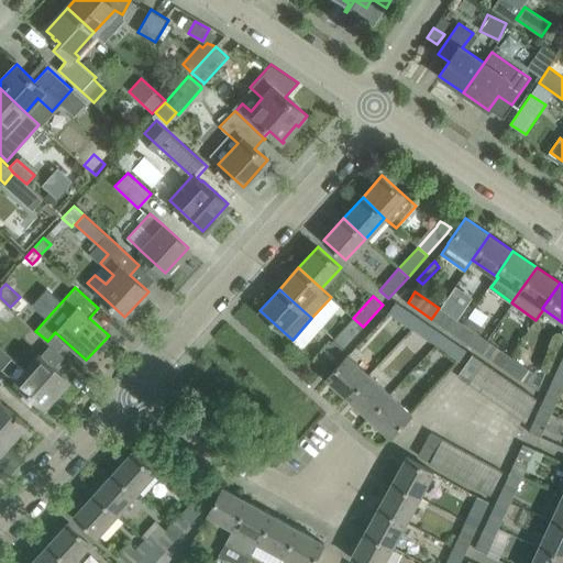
[(462,324),(456,320),(464,308),(449,298),(440,309),(439,308),(431,319),(455,334),(462,324)]
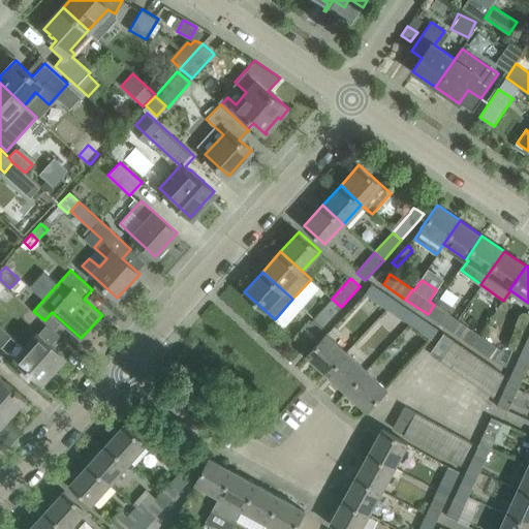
[(386,309),(394,299),(371,283),(365,293),(386,309)]
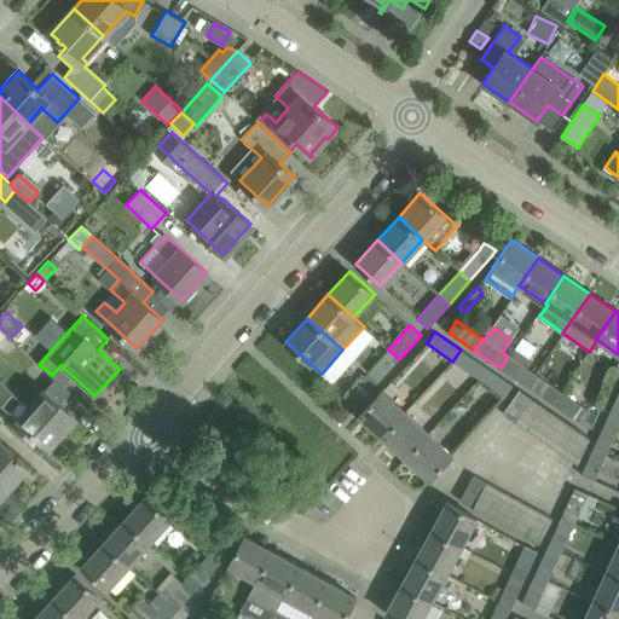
[(0,348),(0,351),(39,386),(51,374),(39,364),(10,339),(0,348)]
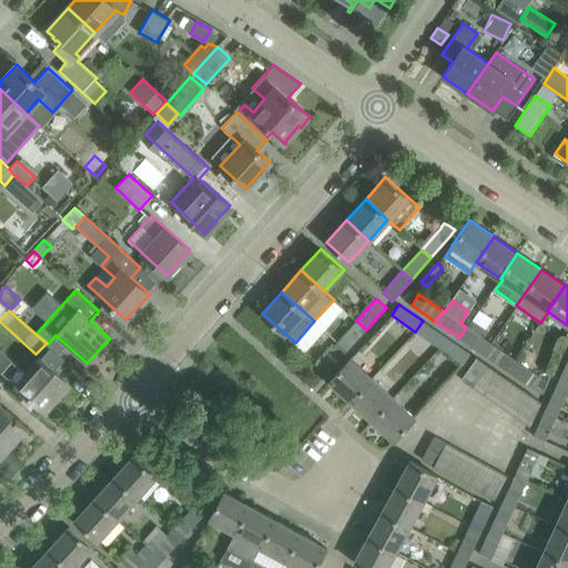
[(490,343),(484,338),(489,330),(473,318),(466,327),(459,337),(483,354),(490,343)]
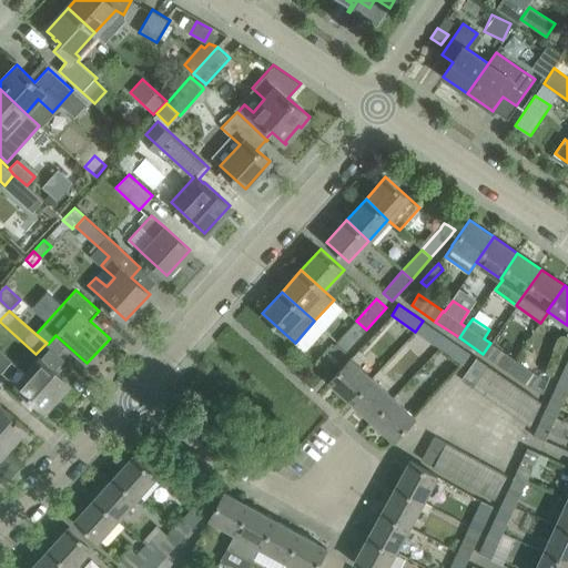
[(356,321),(337,342),(347,351),(366,330),(356,321)]
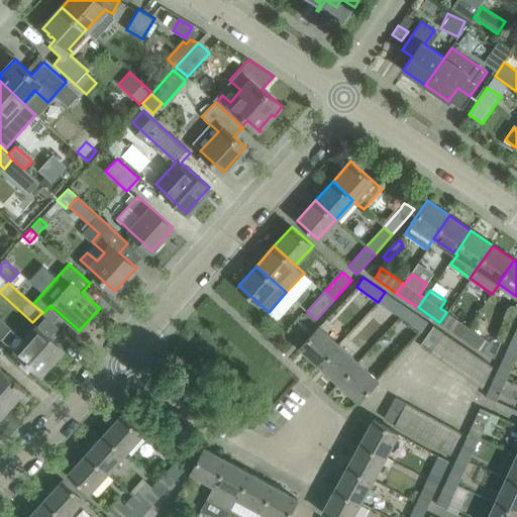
[(400,316),(407,307),(385,292),(378,302),(400,316)]
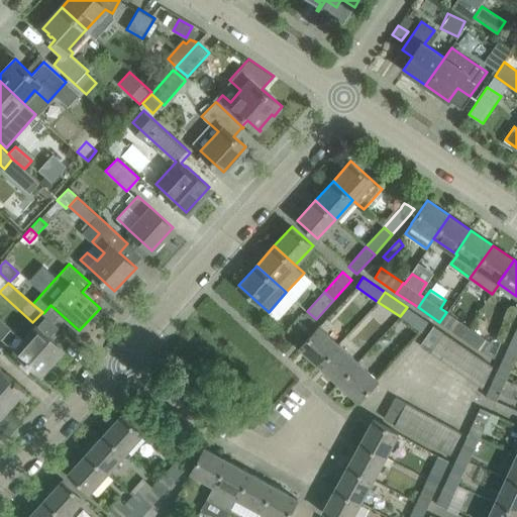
[(400,316),(421,331),(428,321),(407,307),(400,316)]
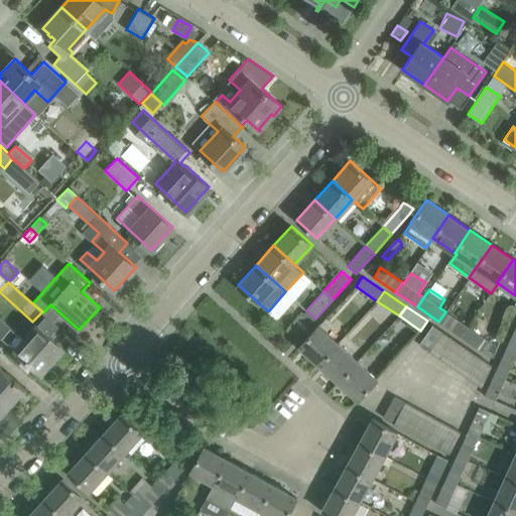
[(297,339),(315,318),(306,310),(288,331),(297,339)]
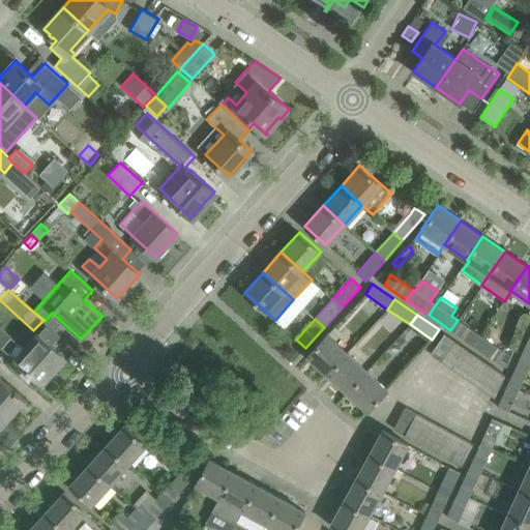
[(473,346),(479,335),(458,320),(450,330),(473,346)]
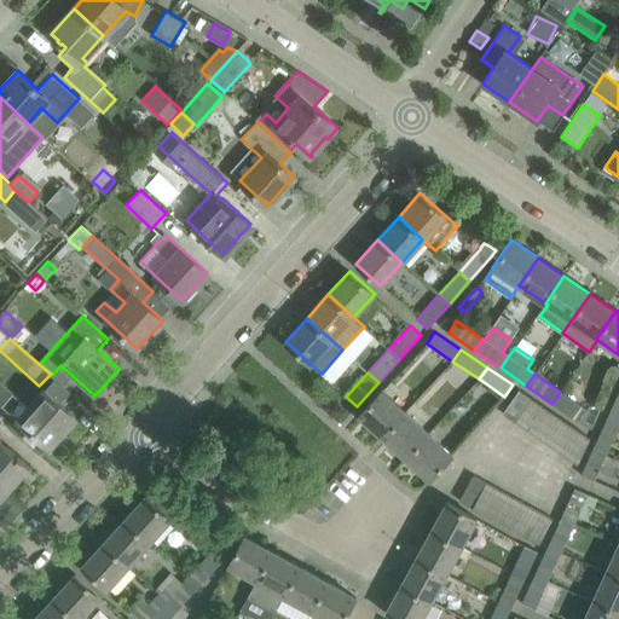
[(75,416),(45,389),(29,408),(12,392),(13,392),(0,380),(0,406),(1,405),(48,447),(75,416)]
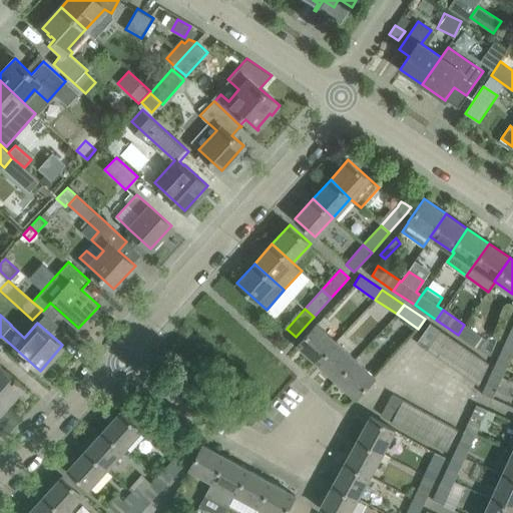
[(317,362),(336,341),(317,323),(298,344),(317,362)]
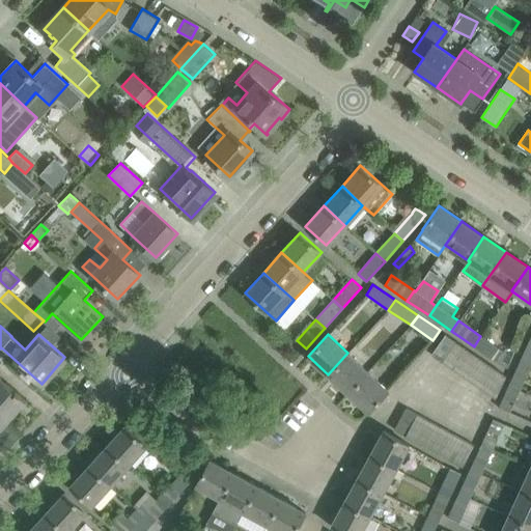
[(440,361),(454,340),(445,334),(430,355),(440,361)]
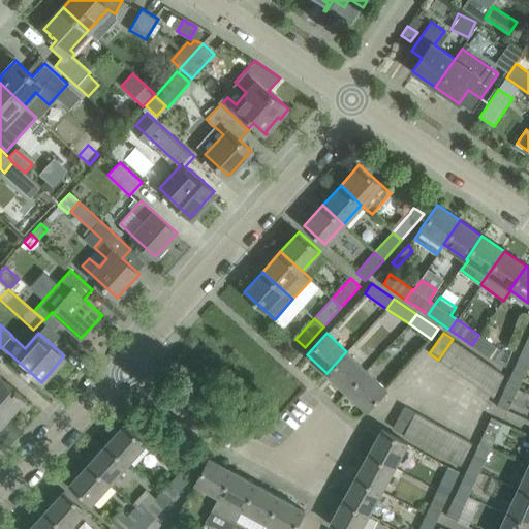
[(472,345),(495,361),(501,350),(478,335),(472,345)]
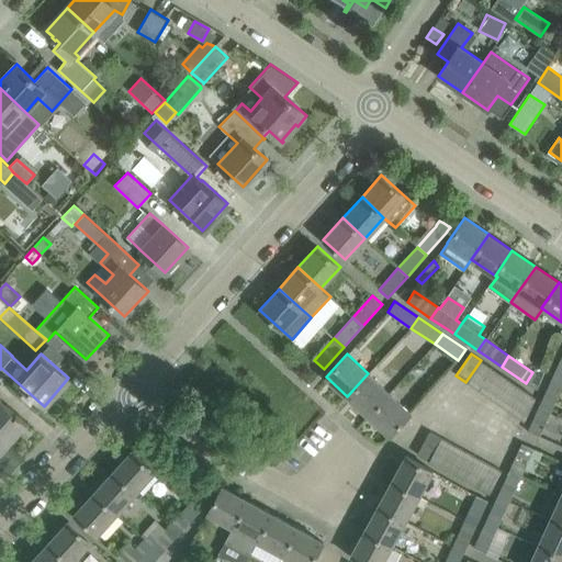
[(478,390),(493,368),(481,360),(465,382),(478,390)]
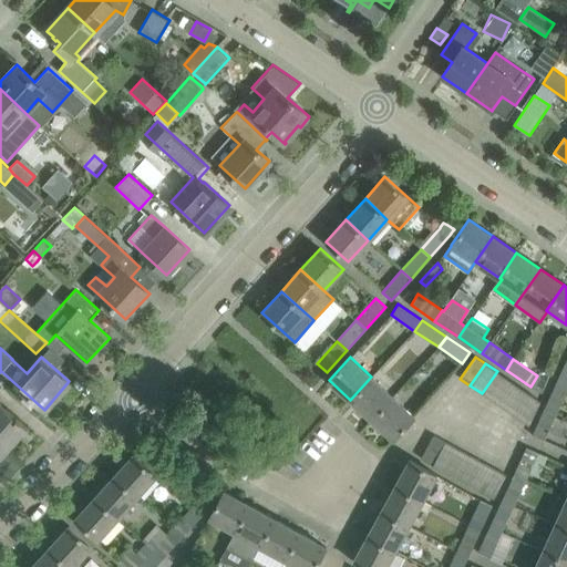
[(494,401),(508,380),(497,371),(482,393),(494,401)]
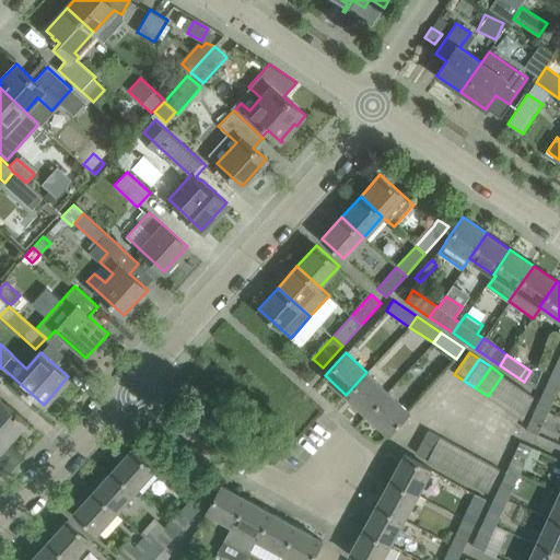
[(368,415),(388,392),(366,372),(346,395),(368,415)]
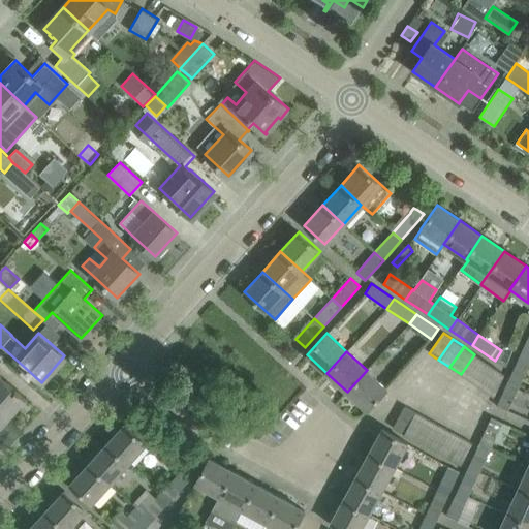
[(471,382),(486,362),(474,354),(461,374),(471,382)]
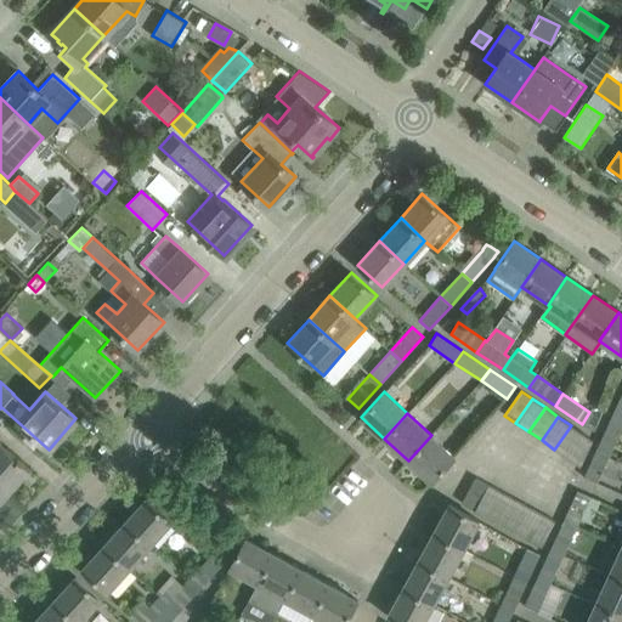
[(0,486),(7,495),(30,469),(0,441),(0,427),(4,423),(0,418),(0,486)]
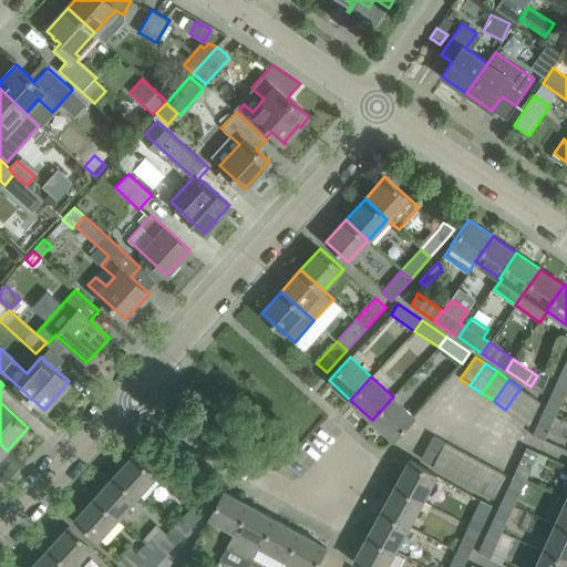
[(566,387),(556,382),(547,401),(559,405),(566,389),(566,387)]
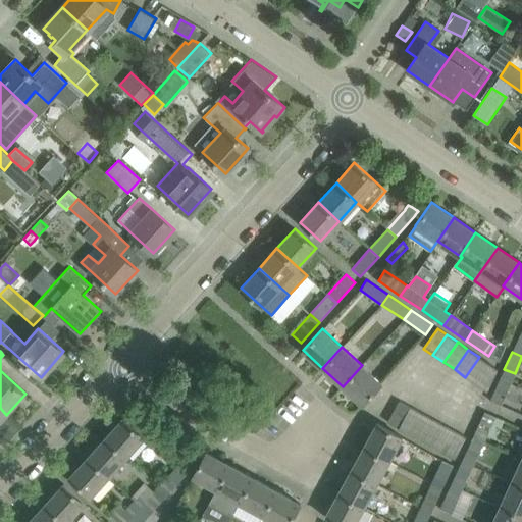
[(476,384),(489,364),(479,357),(465,377),(476,384)]
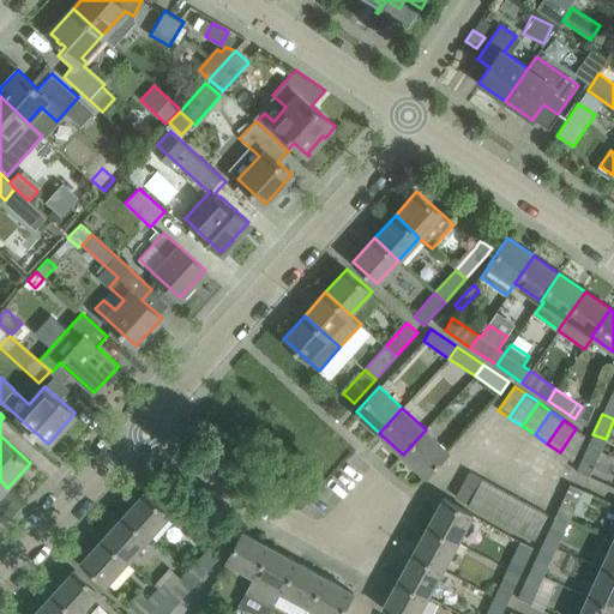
[(572,461),(585,434),(576,428),(560,452),(572,461)]
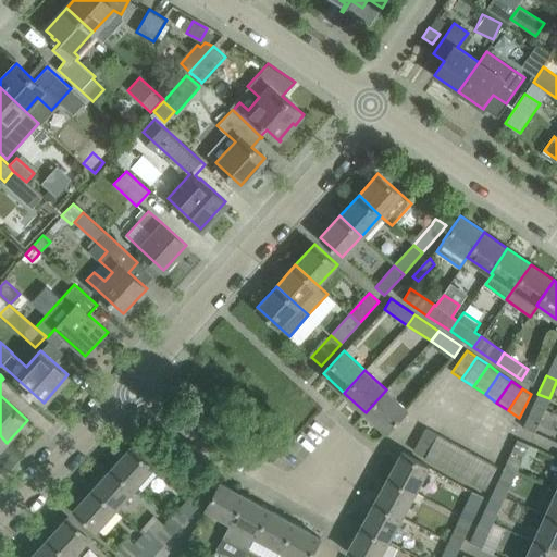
[(386,432),(407,409),(386,390),(366,412),(386,432)]
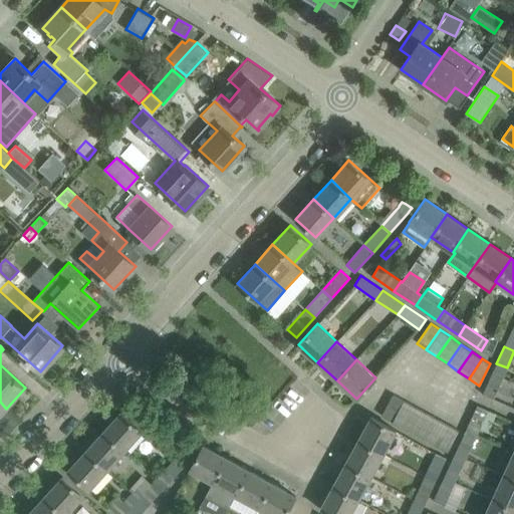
[(485,388),(496,393),(504,374),(493,369),(485,388)]
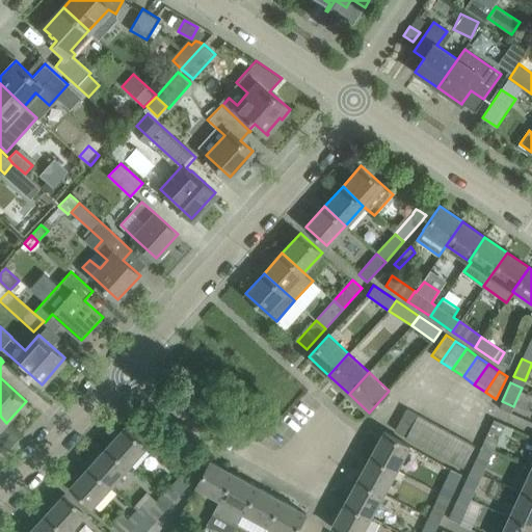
[(406,436),(417,414),(406,408),(395,430),(406,436)]
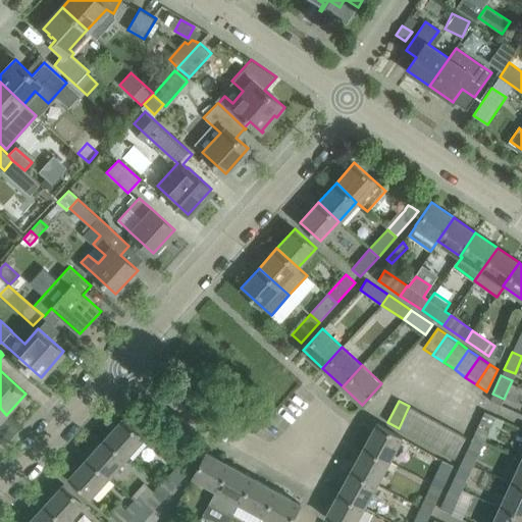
[(410,434),(421,412),(409,406),(399,428),(410,434)]
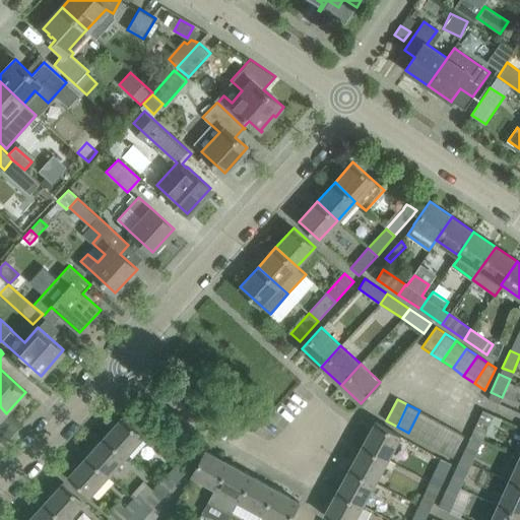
[(482,409),(474,428),(485,433),(494,415),(494,414),(482,409)]
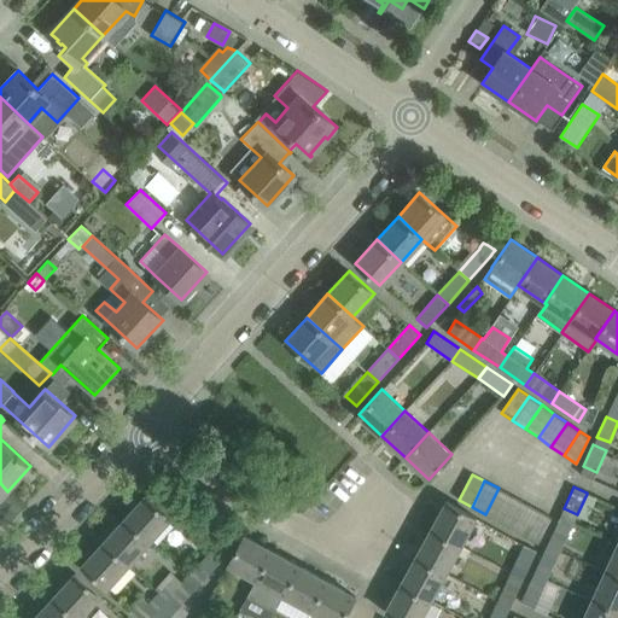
[(499,522),(511,495),(499,488),(485,514),(499,522)]
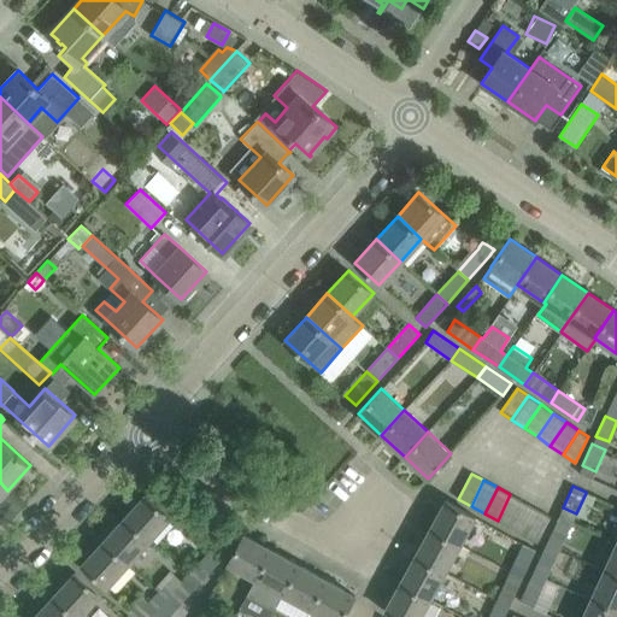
[(150,540),(171,517),(146,494),(124,517),(150,540)]
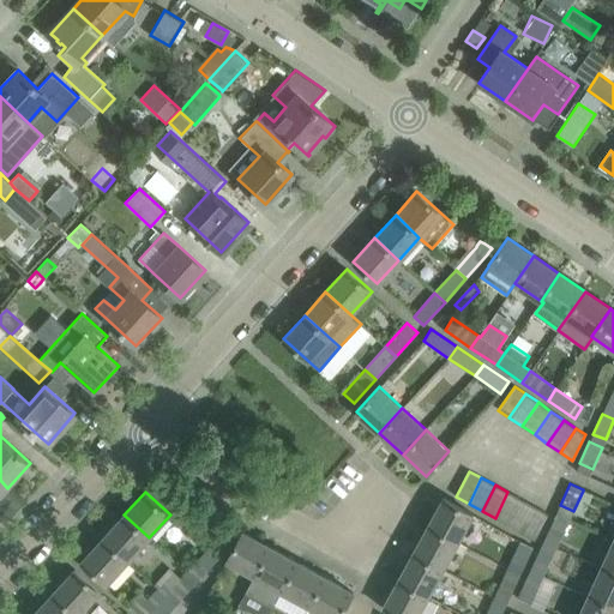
[(509,525),(522,499),(507,492),(495,518),(509,525)]
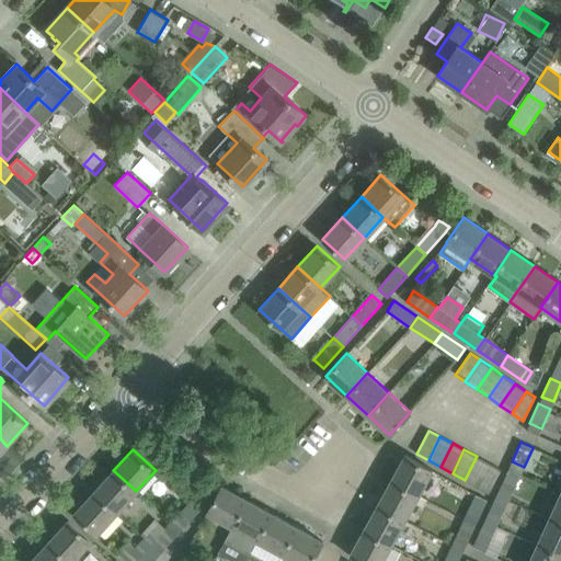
[(419,495),(432,470),(404,455),(391,480),(419,495)]
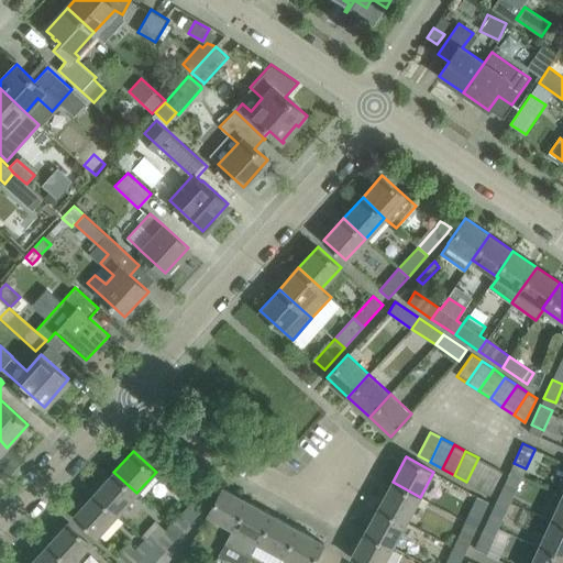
[(477,488),(490,465),(478,457),(466,482),(477,488)]
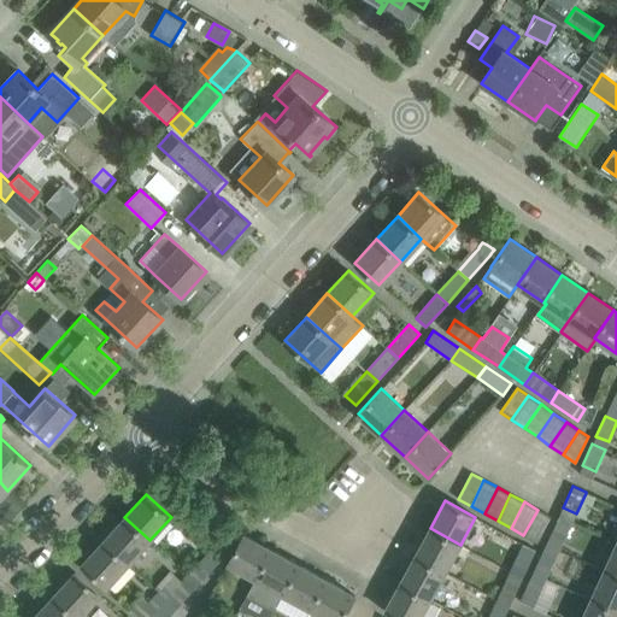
[(538,510),(523,535),(536,542),(551,517),(538,510)]
